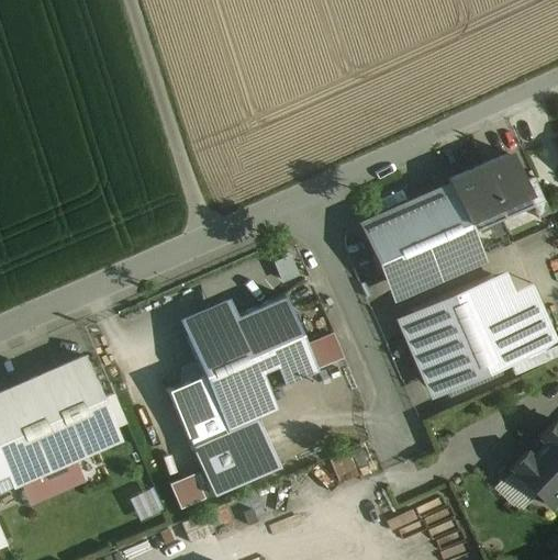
[(511,156),(481,169),(511,235),(504,219),(533,206),(524,183),(511,156)]
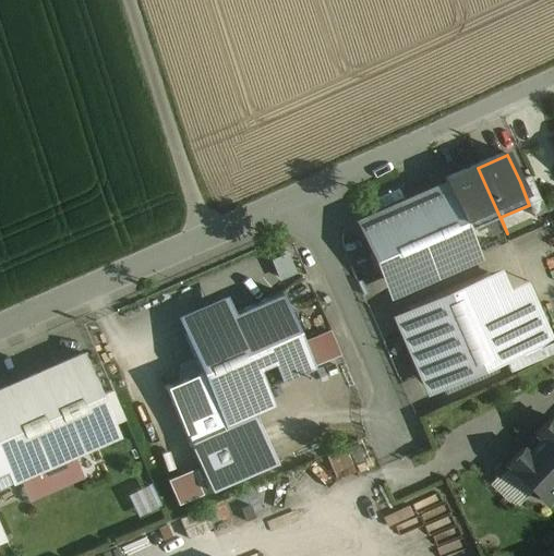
[(507,233),(478,168),(447,180),(452,191),(469,230),(498,218),(506,234),(507,233)]
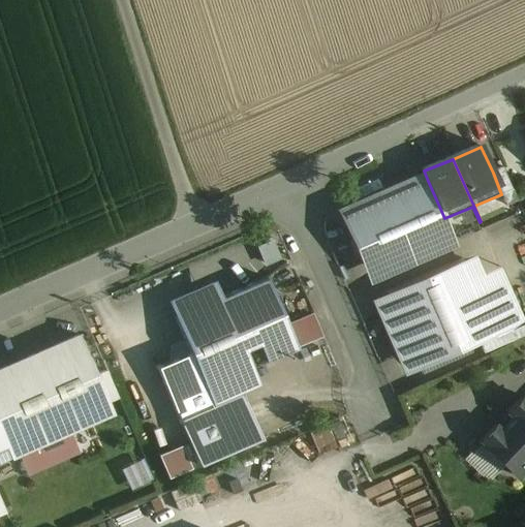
[(519,202),(504,168),(493,173),(507,207),(519,202)]
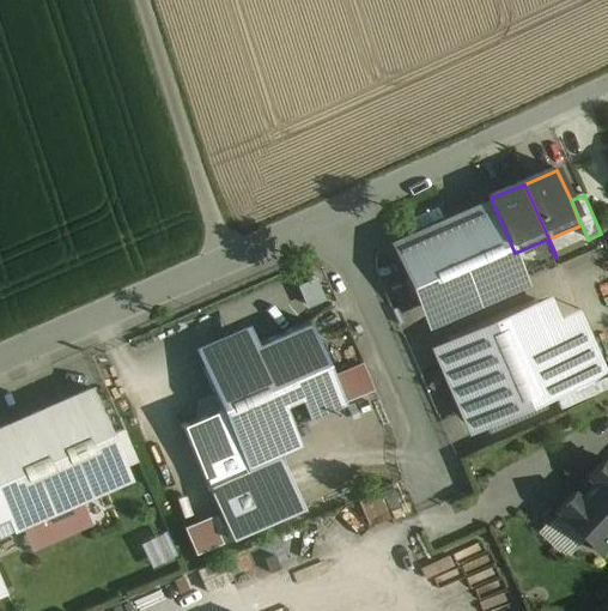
[(496,210),(407,248),(437,315),(526,276),(515,253),(496,210)]
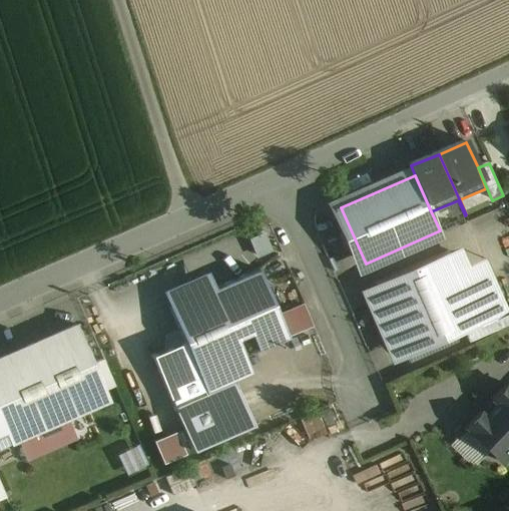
[(449,252),(376,286),(408,359),(465,334),(482,327),(449,252)]
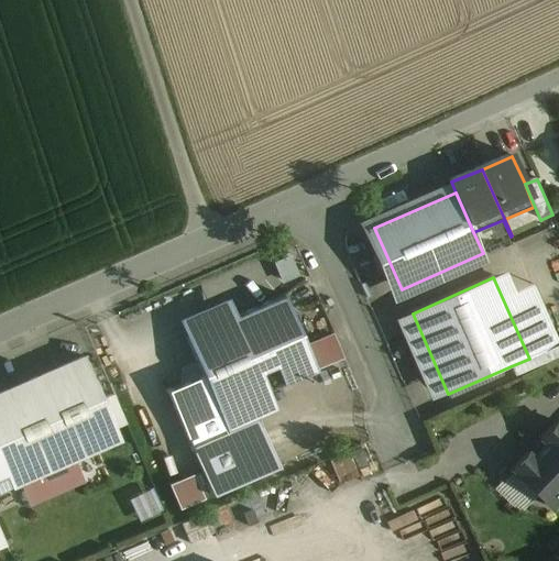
[(278,411),(270,393),(318,372),(285,298),(238,318),(230,301),(181,322),(205,378),(170,393),(215,496),(278,469),(258,420),(278,411)]
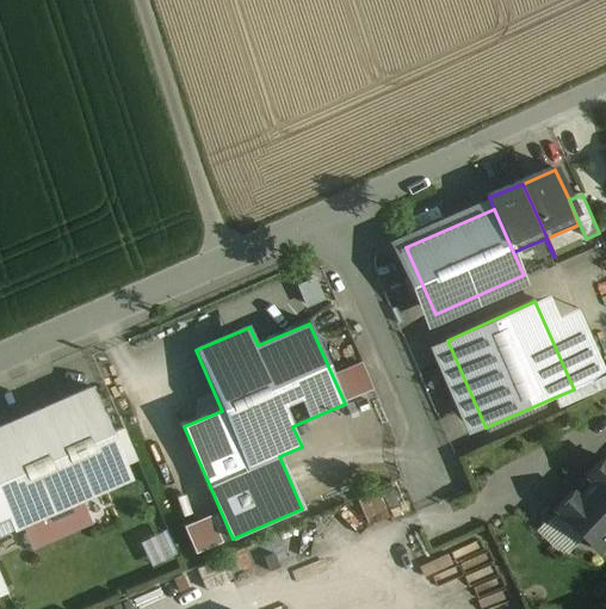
[(574,389),(554,398),(558,408),(605,387),(605,375),(574,389)]
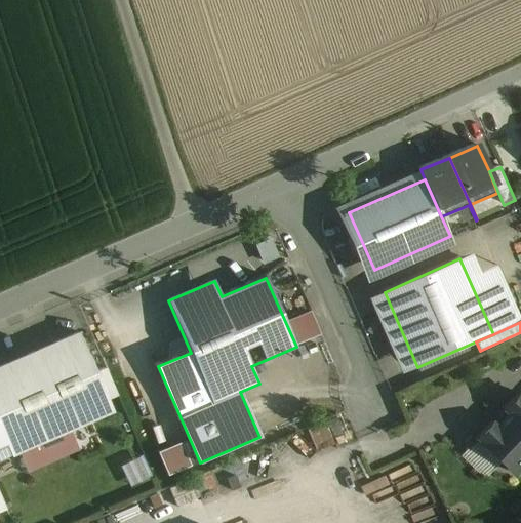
[(78,334),(0,368),(0,408),(18,451),(19,451),(44,441),(70,430),(112,411),(108,402),(96,374),(78,334)]
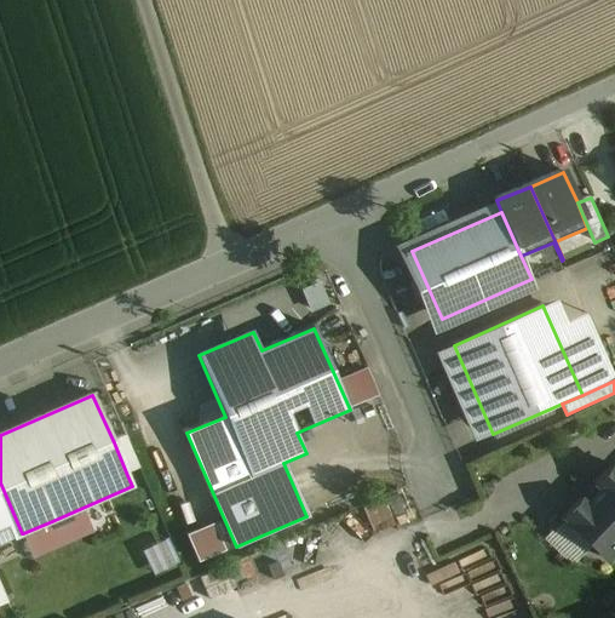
[(141,470),(126,438),(114,442),(127,475),(141,470)]
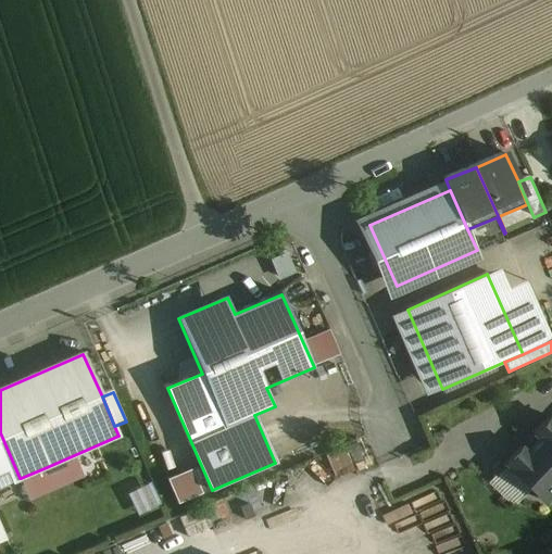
[(551,420),(507,466),(547,503),(551,498),(551,420)]
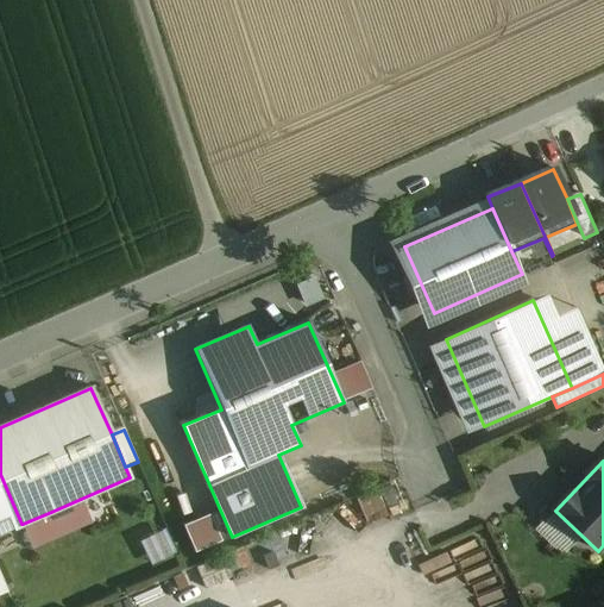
[(0,474),(0,533),(21,524),(0,474)]
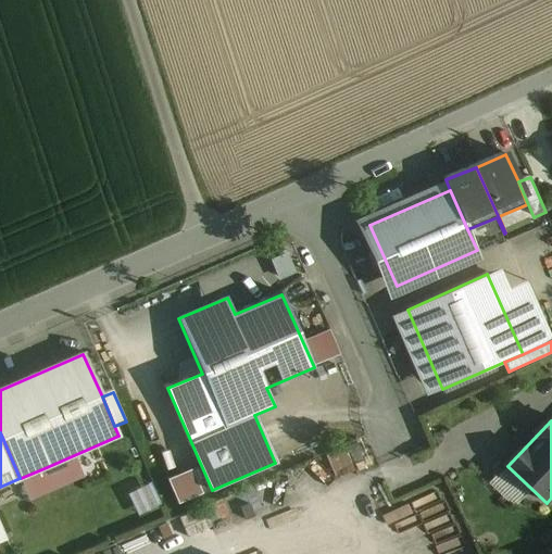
[(314,490),(373,467),(363,442),(304,464),(314,490)]
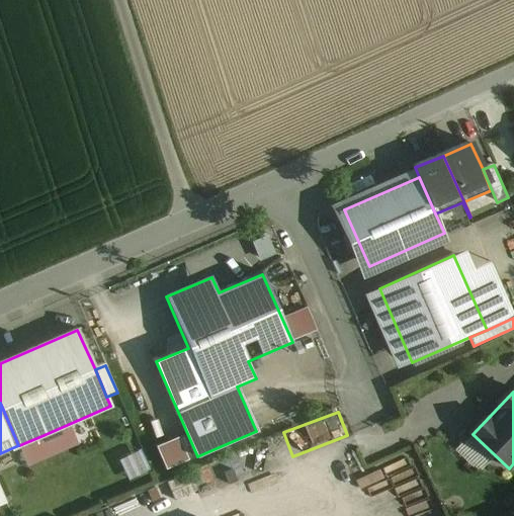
[(69,424),(44,435),(53,455),(78,444),(69,424)]
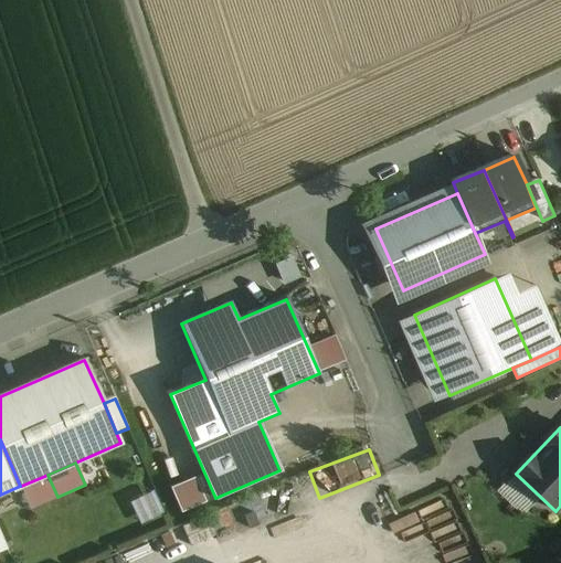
[(178,484),(189,509),(213,498),(202,474),(178,484)]
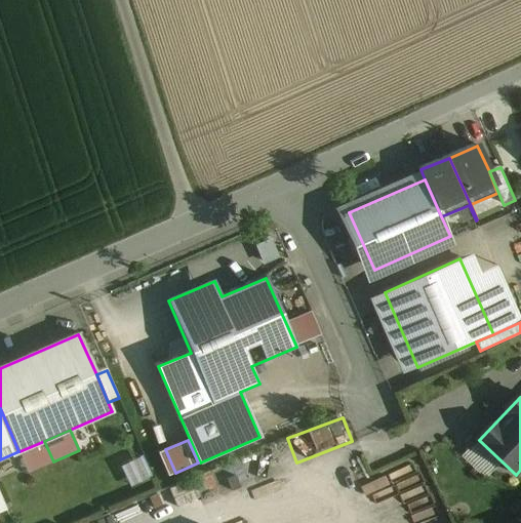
[(44,441),(19,451),(29,473),(53,461),(44,441)]
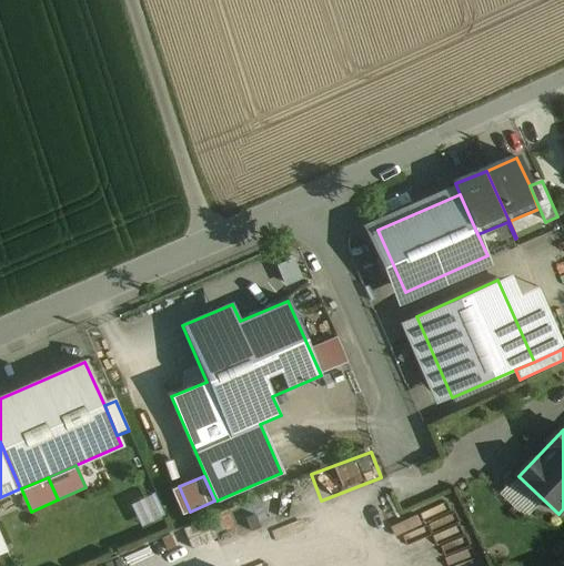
[(140,502),(150,525),(171,516),(161,493),(140,502)]
